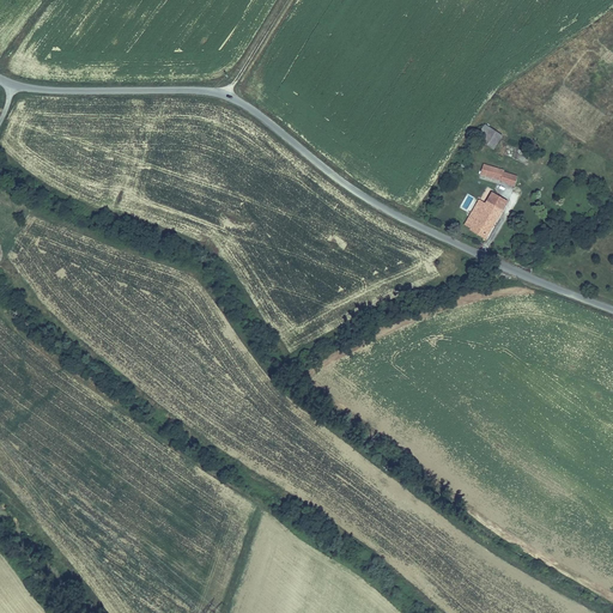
[(483,141),(491,128),(485,125),(477,138),(483,141)]
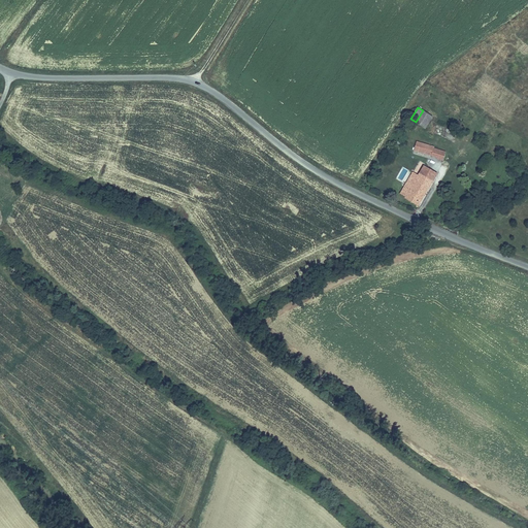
[(432,118),(423,110),(416,122),(426,128),(432,118)]
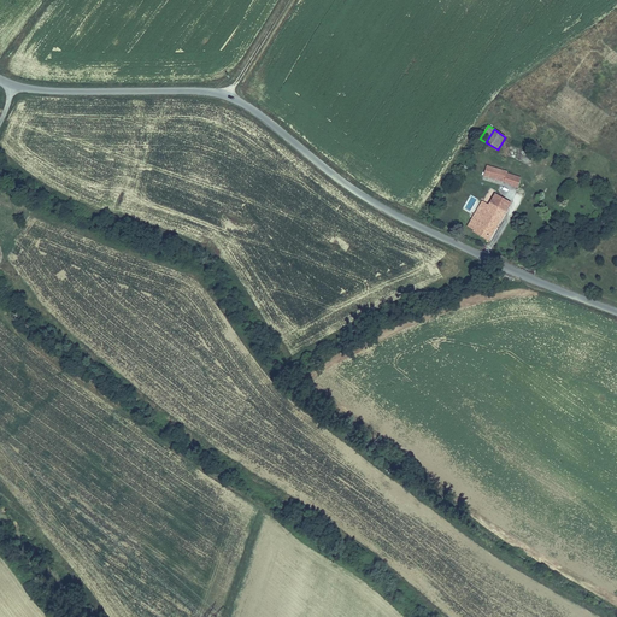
[(462,177),(469,166),(466,164),(459,175),(462,177)]
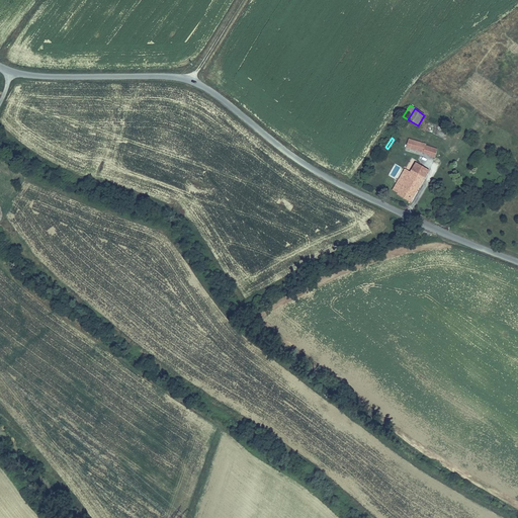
[(435,157),(438,149),(436,148),(436,149),(426,146),(426,145),(404,138),(401,146),(435,157)]
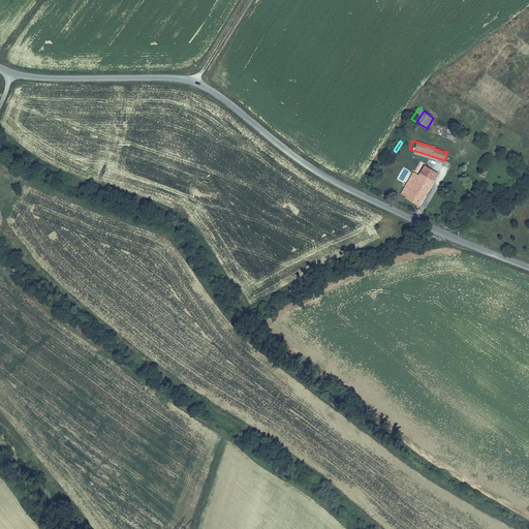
[(430,169),(435,161),(429,158),(424,158),(422,161),(424,162),(422,164),(425,167),(419,177),(413,174),(402,194),(407,197),(407,199),(418,207),(437,175),(430,169)]
